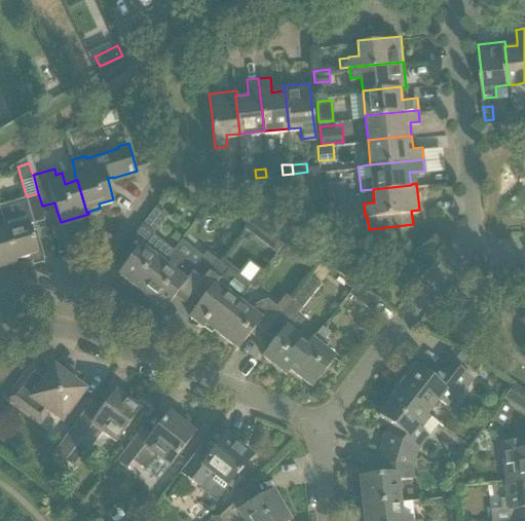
[(0,202),(0,201),(0,206),(1,211),(3,216),(2,216),(4,222),(12,252),(13,257),(15,256),(30,252),(32,252),(33,258),(39,256),(43,255),(43,256),(44,256),(34,219),(44,216),(45,216),(43,211),(44,210),(43,206),(42,206),(38,193),(27,196),(27,194),(26,195),(27,197),(1,205),(0,202)]
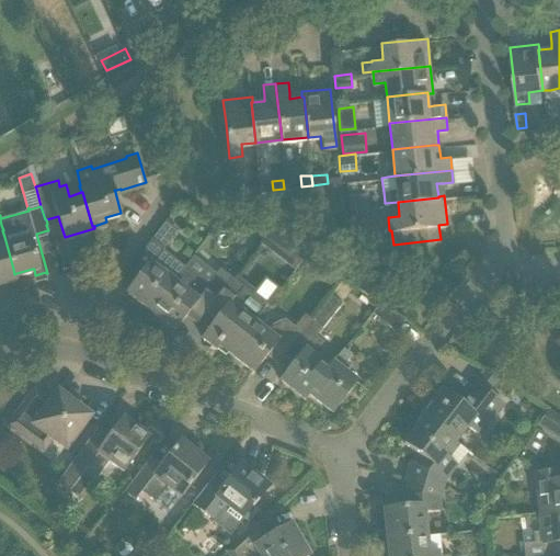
[(307,250),(269,227),(259,240),(295,267),(307,250)]
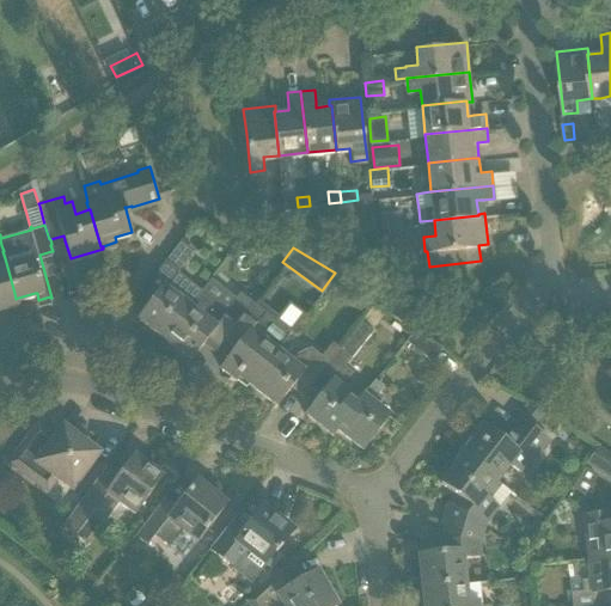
[(139,316),(165,336),(199,293),(201,289),(177,270),(179,267),(165,257),(141,288),(153,297),(139,316)]
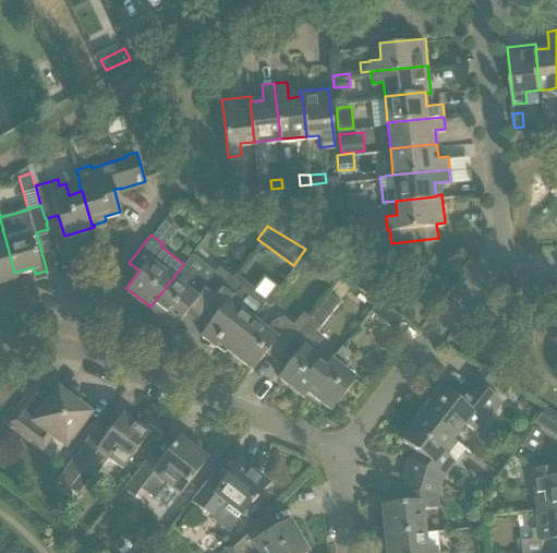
[(0,280),(17,276),(16,272),(14,273),(13,267),(4,236),(0,236),(0,280)]
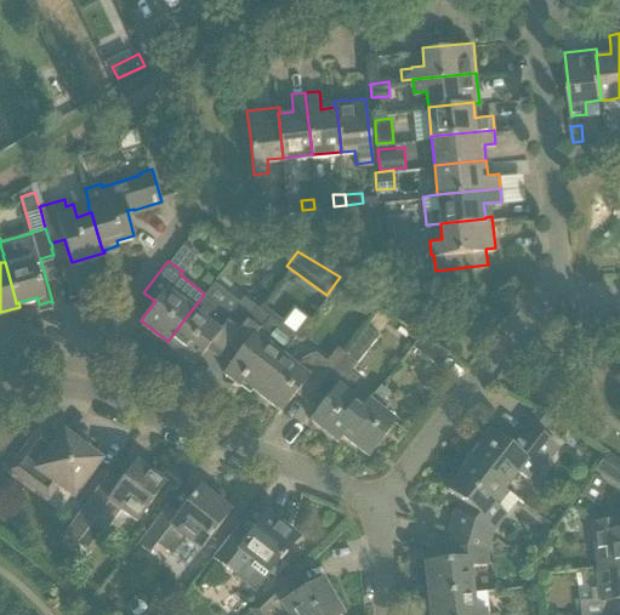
[(192,308),(168,341),(194,362),(206,346),(215,335),(227,345),(233,335),(257,303),(244,294),(240,299),(215,279),(204,294),(202,297),(192,308)]
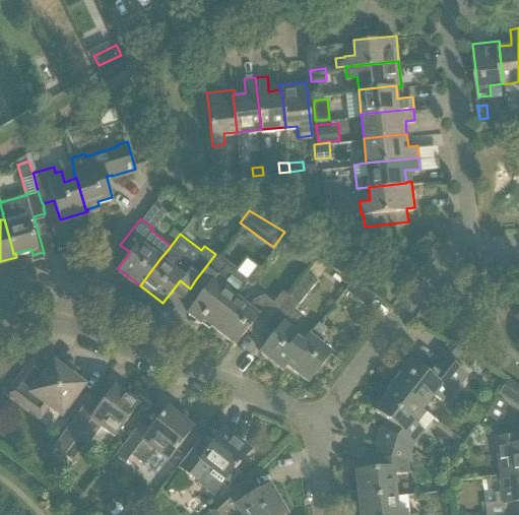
[(190,288),(185,295),(194,302),(188,310),(200,320),(203,317),(212,324),(235,296),(247,279),(231,267),(215,254),(195,280),(190,288)]
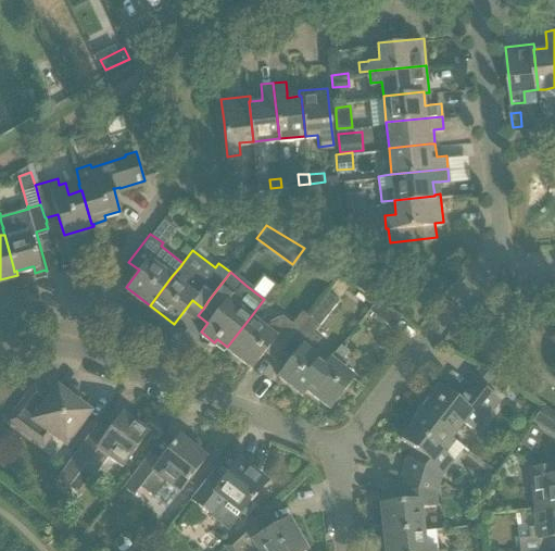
[(295,351),(278,374),(302,393),(306,388),(326,362),(314,353),(318,348),(314,345),(320,336),(313,330),(319,323),(338,298),(327,289),(308,314),(299,326),(286,342),(286,343),(295,351)]
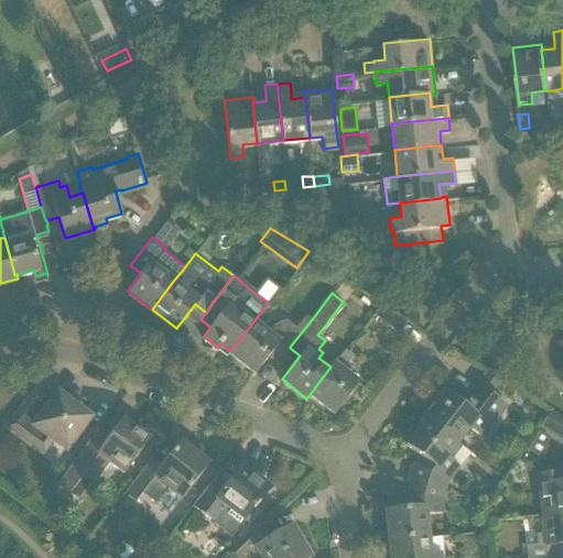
[(399,330),(408,317),(382,299),(374,313),(399,330)]
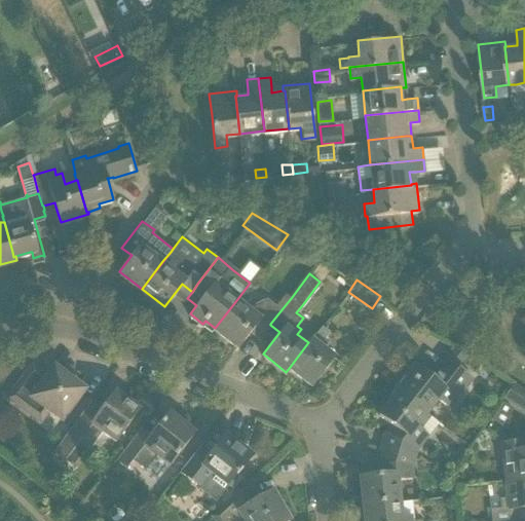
[(237,299),(215,328),(237,346),(254,325),(264,333),(270,325),(270,324),(292,297),(286,293),(277,304),(268,297),(255,301),(250,308),(237,299)]
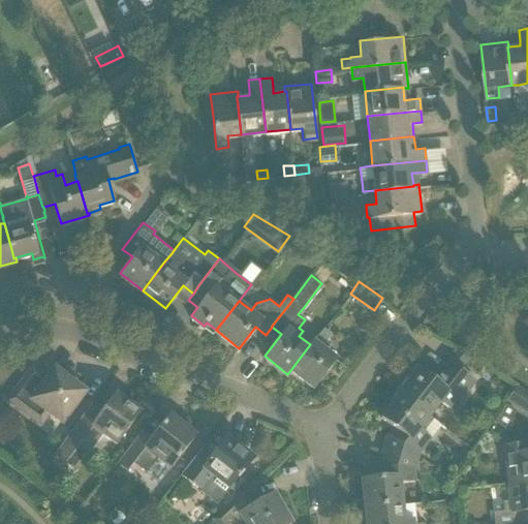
[(314,387),(337,358),(325,348),(330,343),(325,340),(333,332),(324,326),(310,344),(291,369),(314,387)]
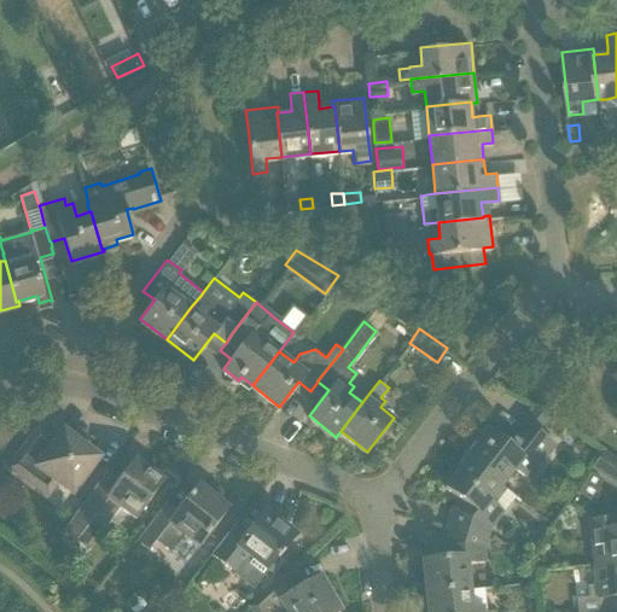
[(487,425),(464,454),(467,456),(501,483),(514,466),(528,477),(554,442),(542,432),(536,427),(547,414),(534,403),(523,417),(505,439),(487,425)]
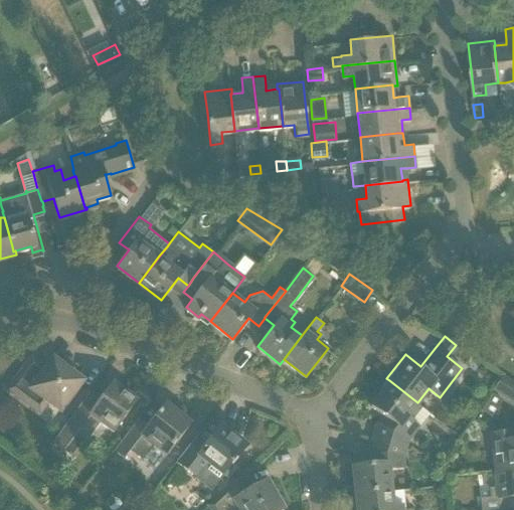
[(32,354),(8,386),(11,389),(28,401),(40,410),(47,399),(60,409),(70,395),(82,379),(52,357),(46,365),(32,354)]
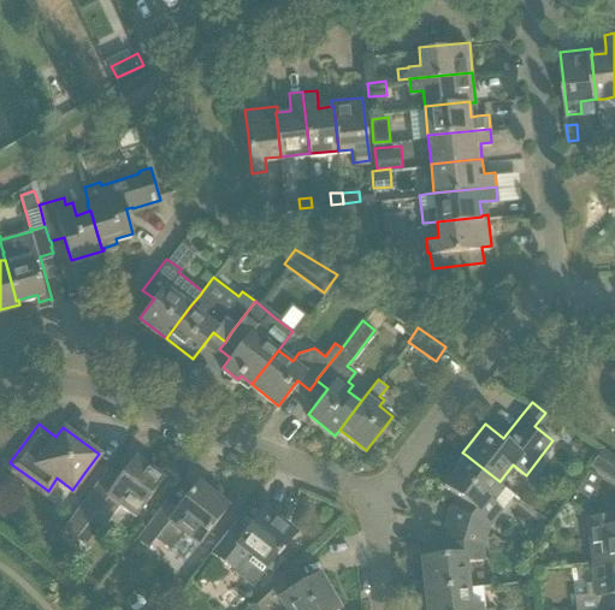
[(614,454),(603,446),(592,463),(614,477),(614,454)]
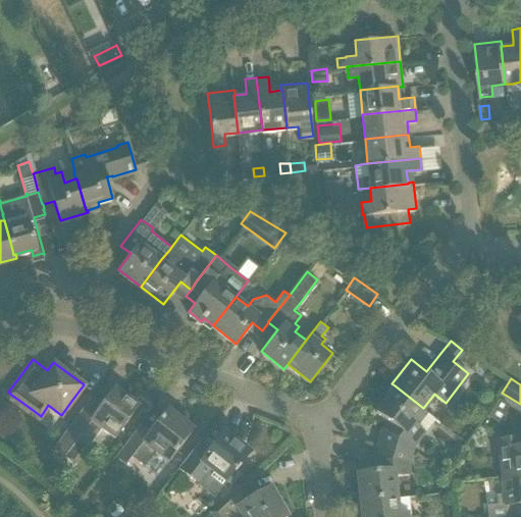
[(68,424),(54,446),(69,457),(75,462),(91,441),(102,426),(114,435),(138,404),(114,385),(102,402),(93,395),(91,395),(68,424)]
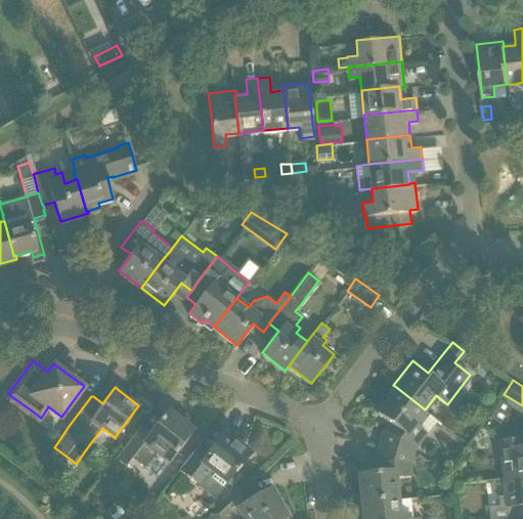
[(412,453),(416,444),(426,431),(415,422),(425,409),(396,387),(378,412),(390,421),(384,429),(379,444),(412,453)]
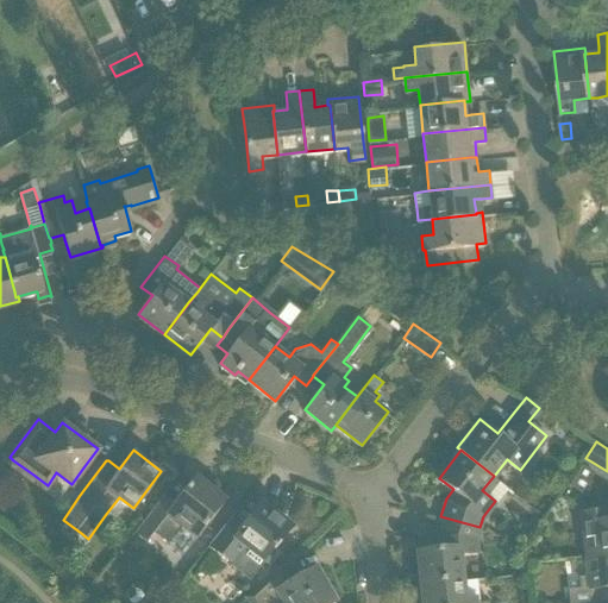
[(582,462),(575,473),(593,485),(595,481),(590,478),(595,470),(582,462)]
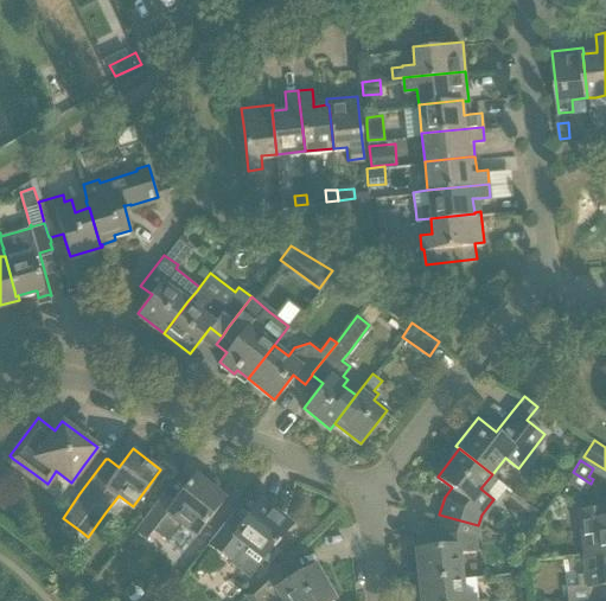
[(148,509),(134,528),(146,537),(154,528),(167,538),(183,550),(196,534),(210,516),(225,497),(195,473),(174,499),(164,490),(148,509)]
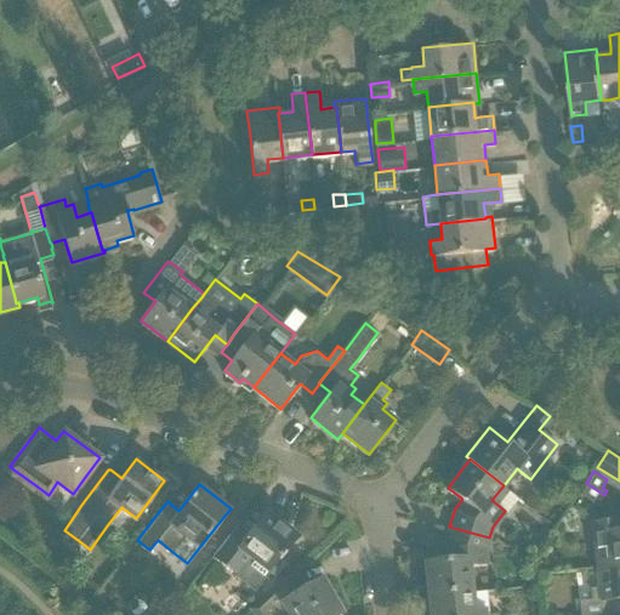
[(299,535),(267,511),(248,535),(235,525),(214,553),(255,586),(278,556),(280,557),(299,535)]
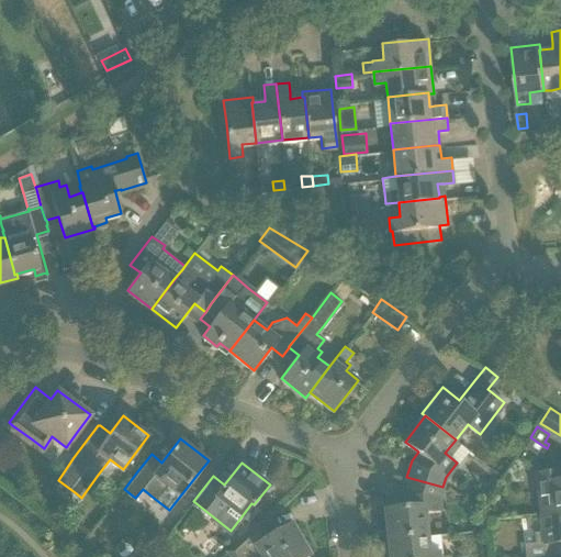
[(560,478),(558,479),(557,470),(560,469),(560,467),(537,470),(541,511),(560,509),(560,478)]
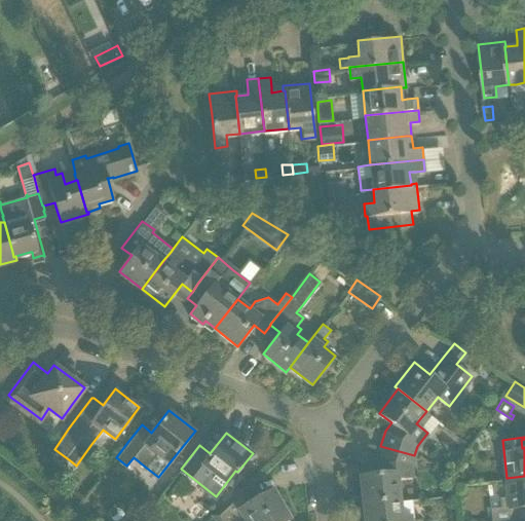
[(363,504),(400,499),(397,477),(413,476),(411,464),(414,455),(380,446),(376,461),(377,474),(360,475),(363,504)]
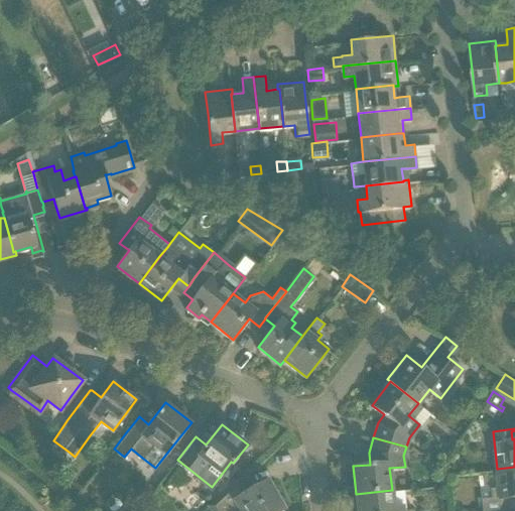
[(30,446),(25,455),(35,462),(41,455),(30,446)]
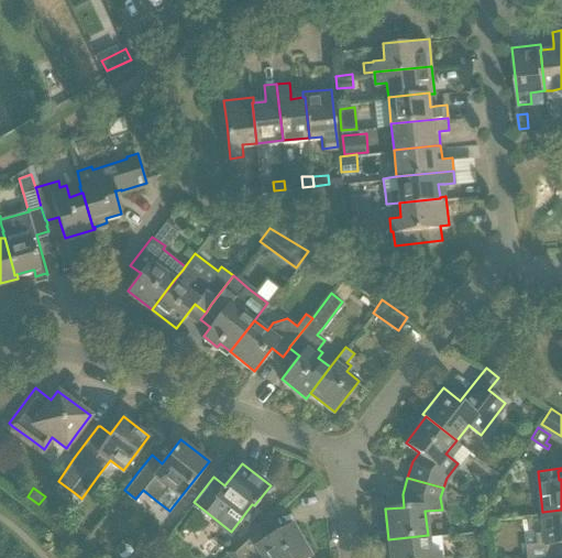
[(527,557),(561,554),(561,510),(542,512),(544,531),(535,532),(536,542),(526,543),(527,557)]
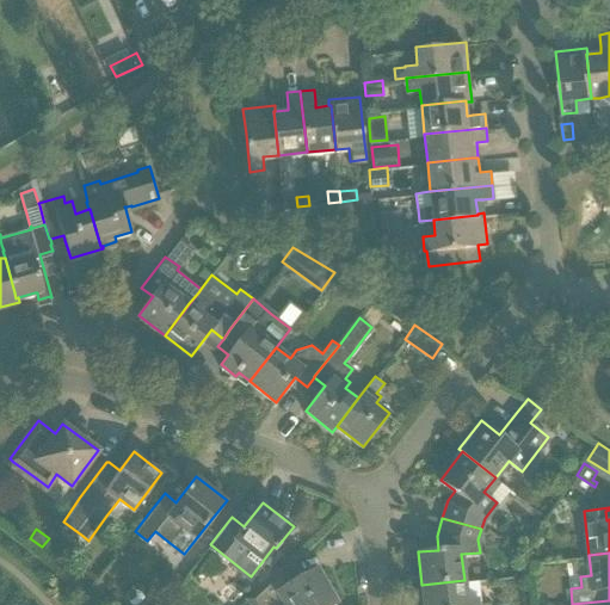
[(291,582),(281,565),(247,597),(252,604),(281,604),(285,603),(285,604),(332,604),(337,603),(315,568),(291,582)]
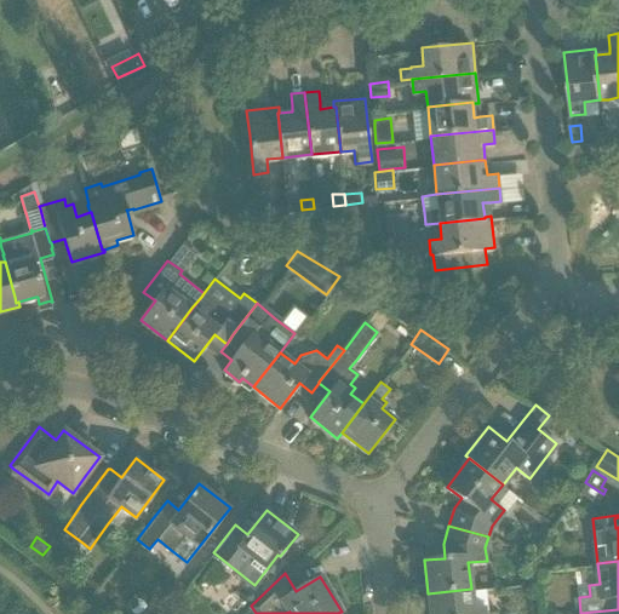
[(471,589),(428,594),(429,613),(498,613),(498,610),(488,612),(486,587),(471,589)]
